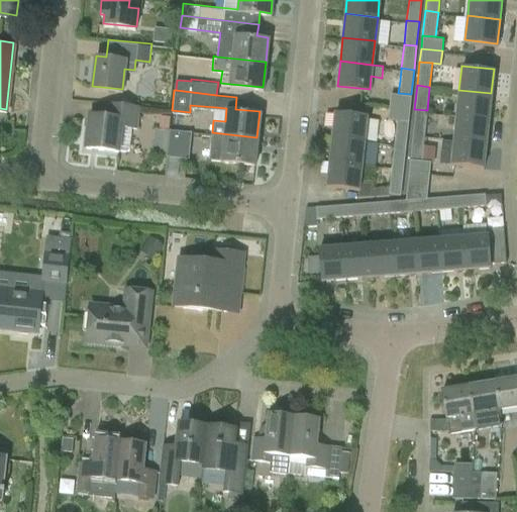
[(489,117),(491,93),(458,90),(456,113),(489,117)]
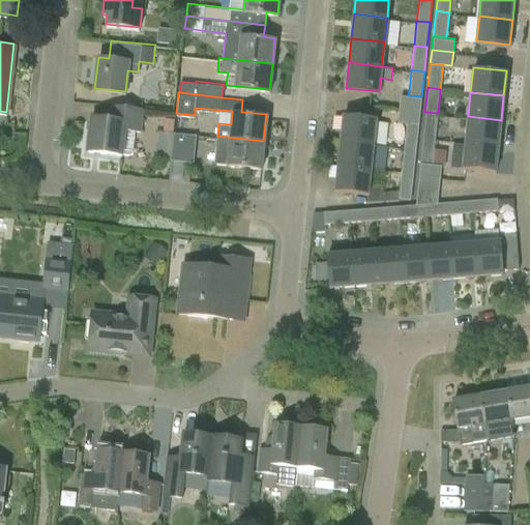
[(400,93),(399,107),(420,110),(421,96),(408,95),(400,93)]
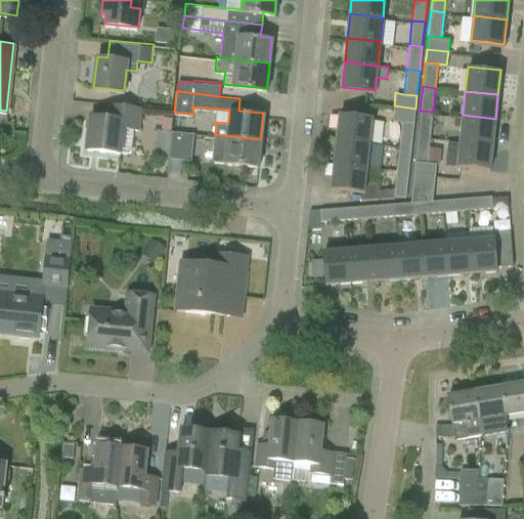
[(105,101),(103,117),(89,115),(86,147),(120,150),(120,149),(128,150),(131,147),(133,127),(139,128),(141,105),(105,101)]
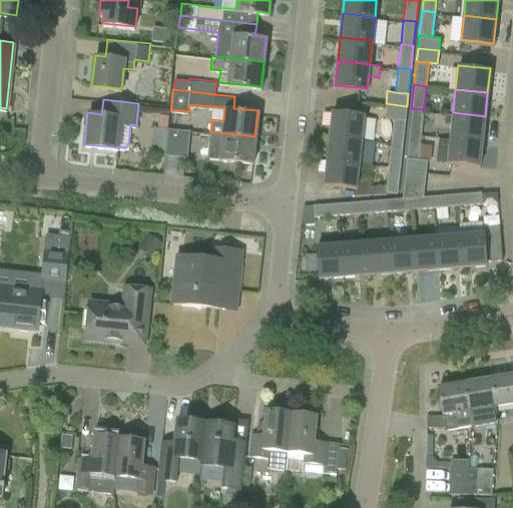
[(384,116),(393,118),(405,119),(407,106),(386,103),(384,116)]
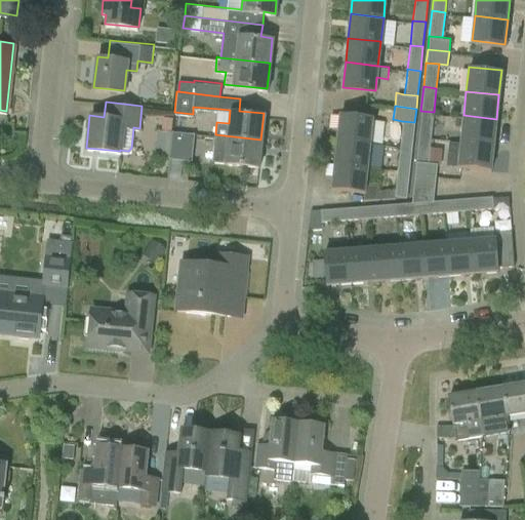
[(420,111),(418,134),(431,136),(434,112),(420,111)]
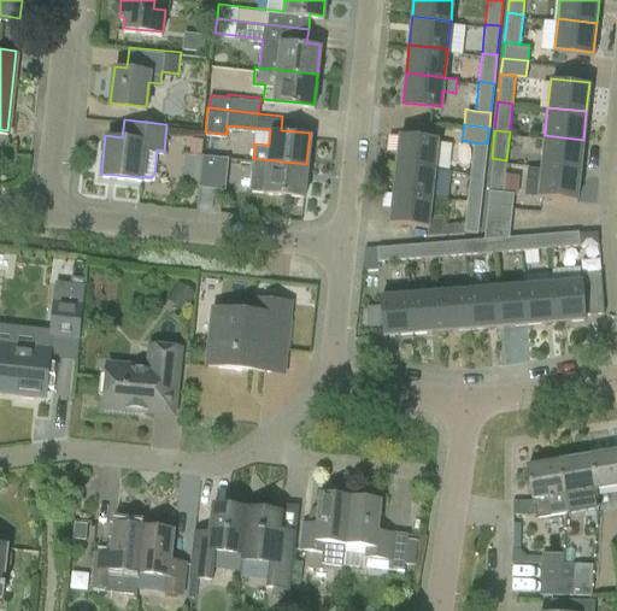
[(399,133),(395,162),(434,166),(438,136),(399,133)]
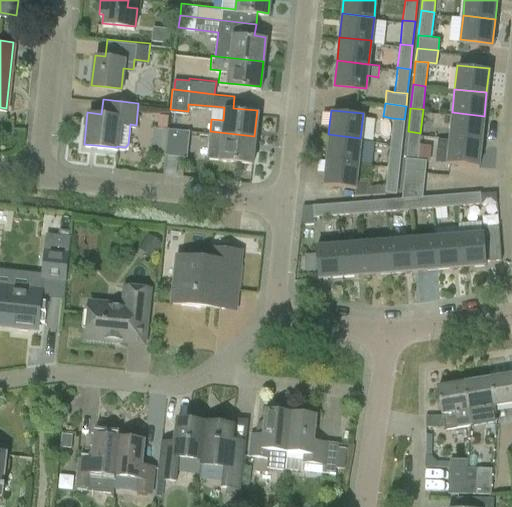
[(481,139),(484,116),(452,112),(449,136),(481,139)]
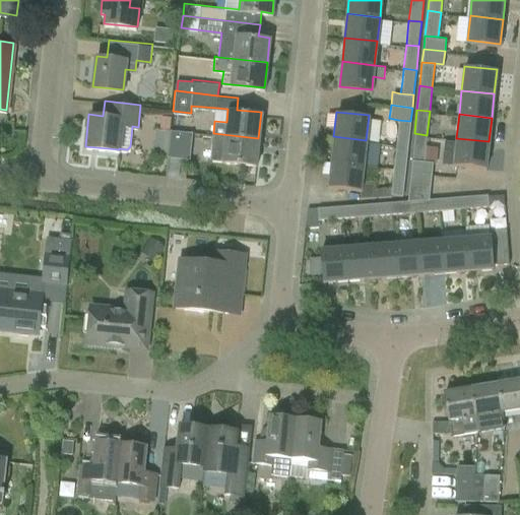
[(396,143),(408,144),(410,121),(398,120),(396,143)]
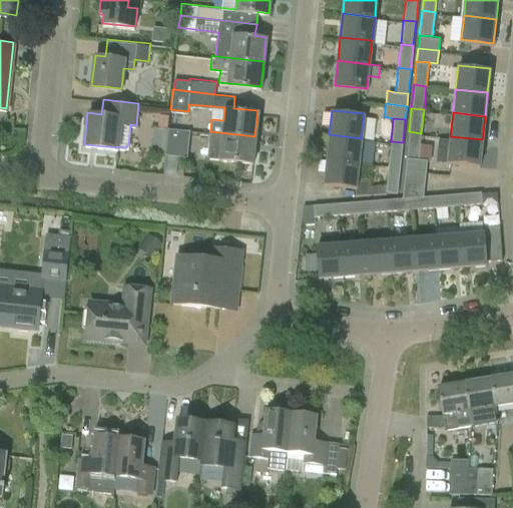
[(164,152),(178,154),(180,128),(167,126),(164,152)]
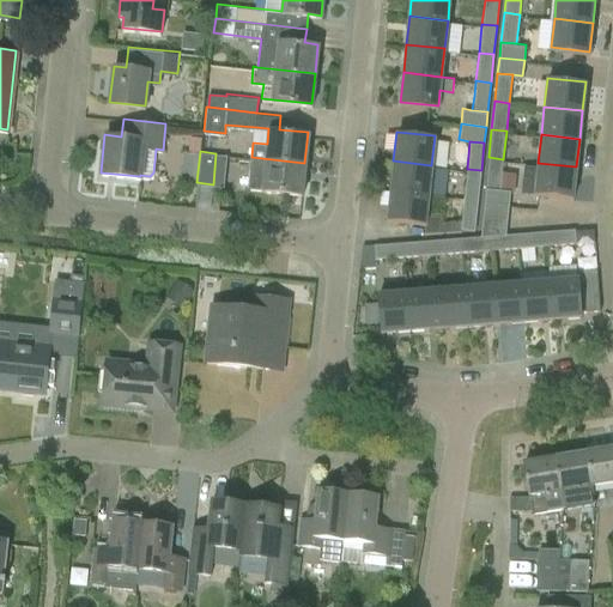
[(302,192),(304,163),(252,157),(248,186),(302,192)]
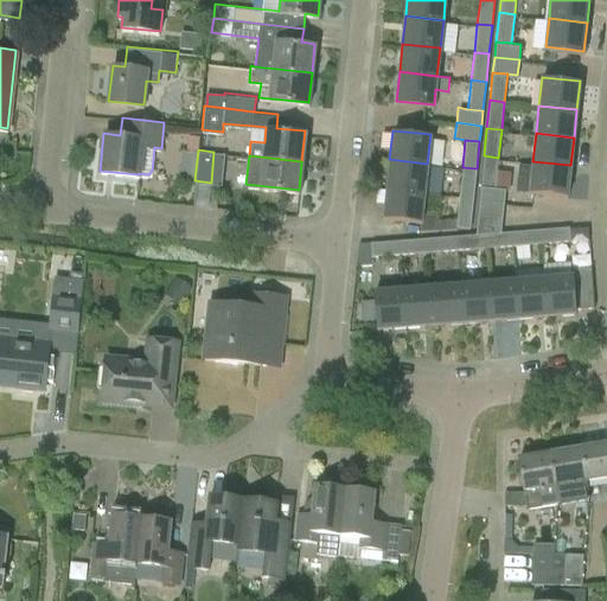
[(484,155),(480,184),(496,186),(498,158),(484,155)]
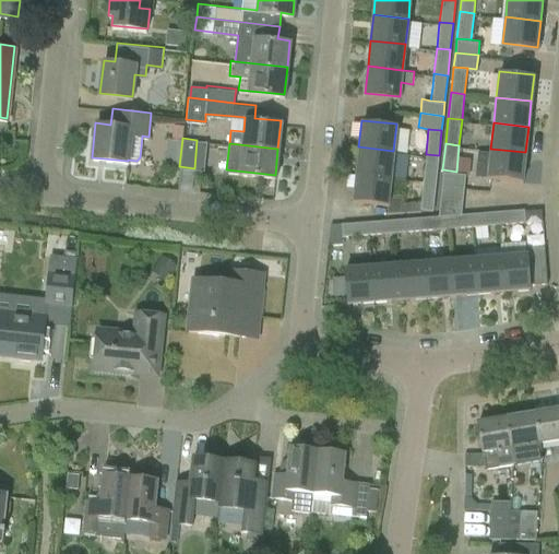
[(393,151),(358,146),(356,173),(391,176),(393,151)]
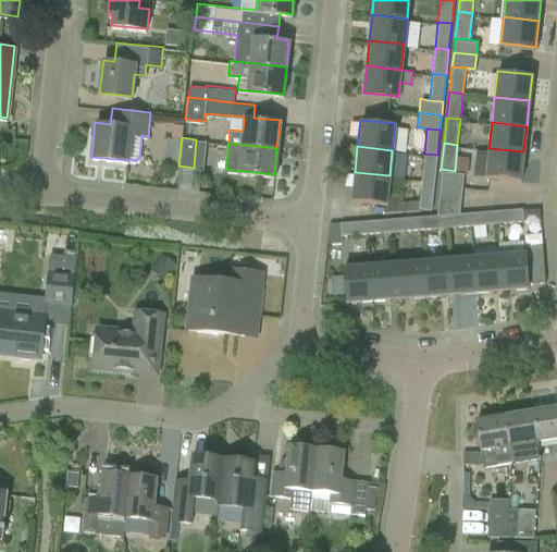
[(523,151),(489,148),(486,174),(521,179),(523,151)]
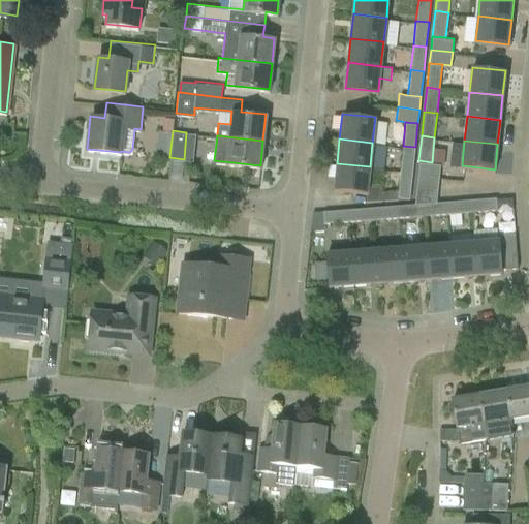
[(400,171),(412,172),(415,147),(403,146),(400,171)]
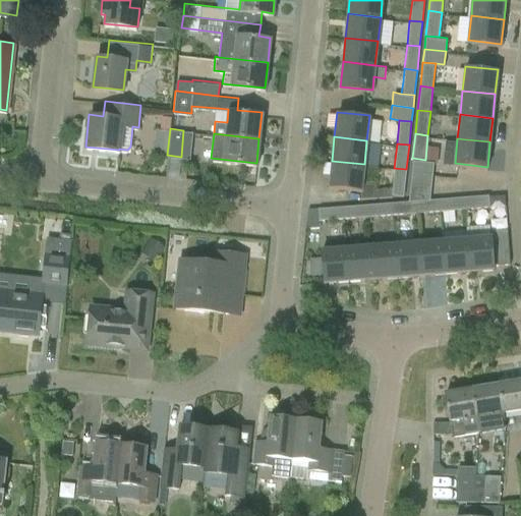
[(412,158),(411,171),(432,173),(433,161),(425,160),(412,158)]
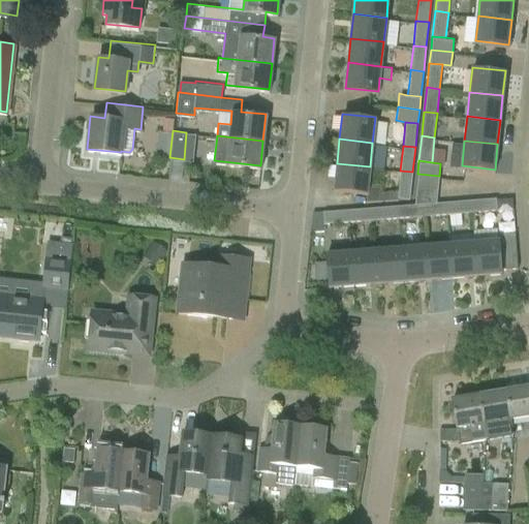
[(380,182),(368,181),(370,166),(337,163),(334,188),(366,192),(366,199),(398,197),(398,195),(398,187),(380,188),(380,182)]
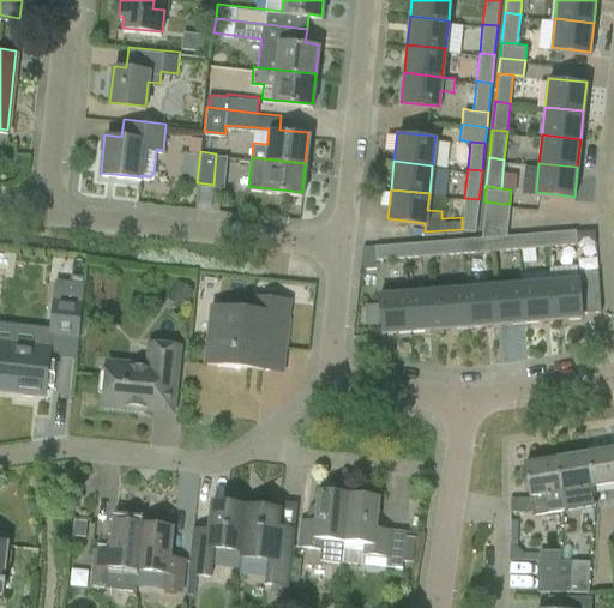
[(464,198),(462,217),(462,227),(476,229),(479,199),(464,198)]
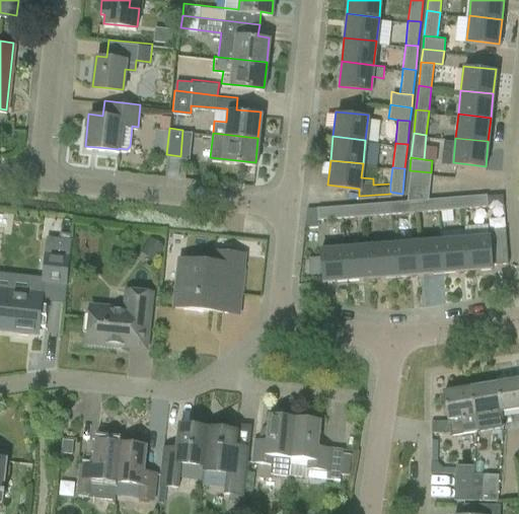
[(410,170),(409,181),(430,185),(431,172),(410,170)]
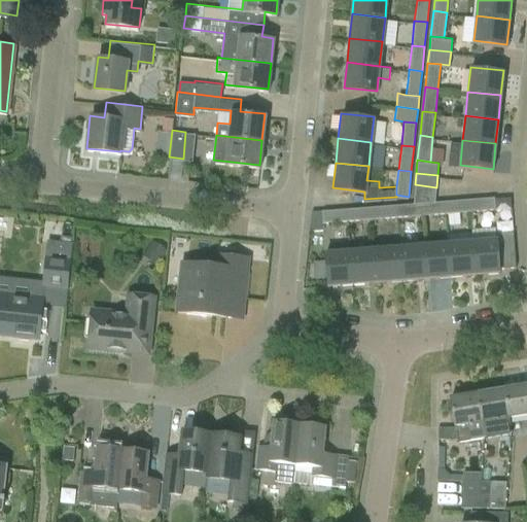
[(415,184),(413,201),(420,201),(435,200),(436,187),(415,184)]
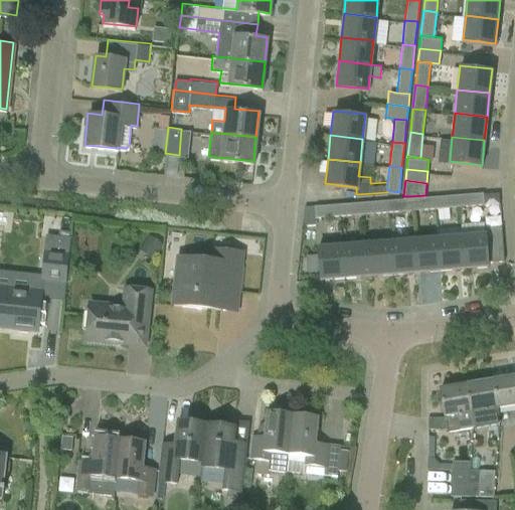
[(459,204),(469,204),(484,202),(482,190),(458,192),(459,204)]
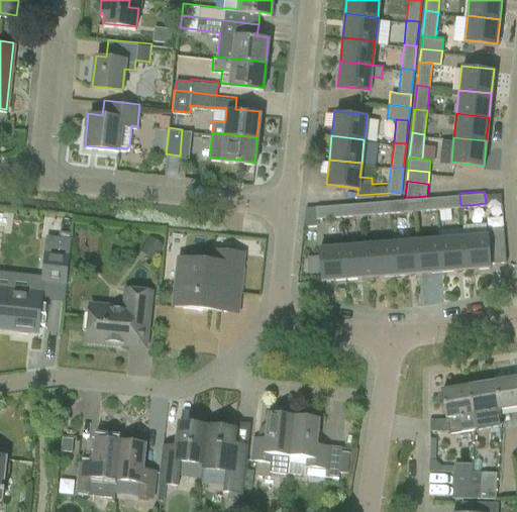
[(436,207),(460,205),(459,193),(435,195),(436,207)]
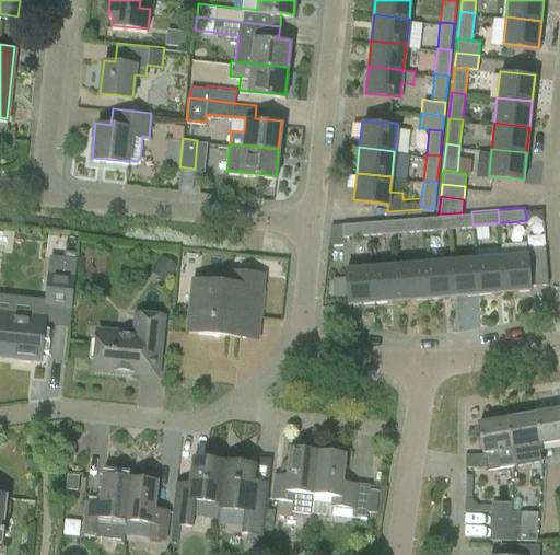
[(447,227),(473,224),(471,211),(463,212),(446,214),(447,227)]
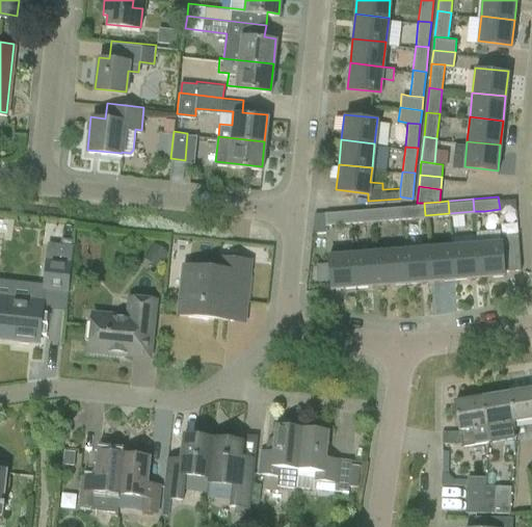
[(417,203),(399,204),(400,217),(425,215),(424,203),(417,203)]
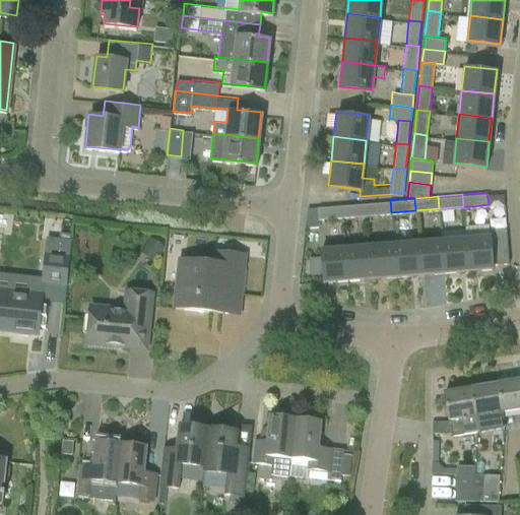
[(390,199),(367,201),(368,214),(391,212),(390,199)]
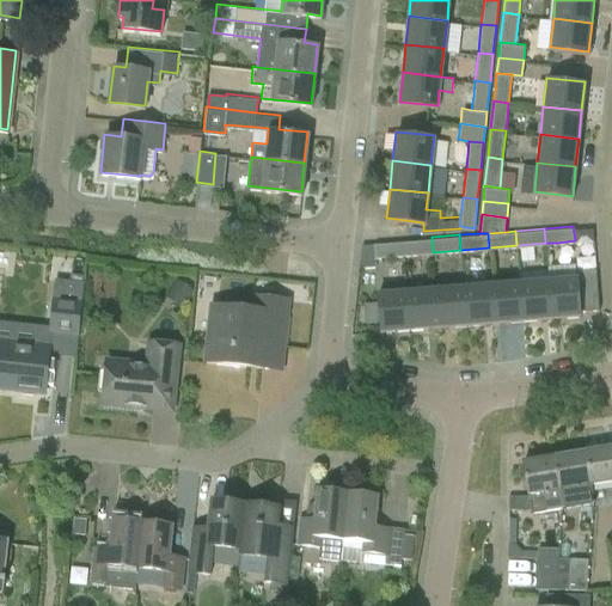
[(404,255),(433,252),(432,237),(403,239),(404,255)]
